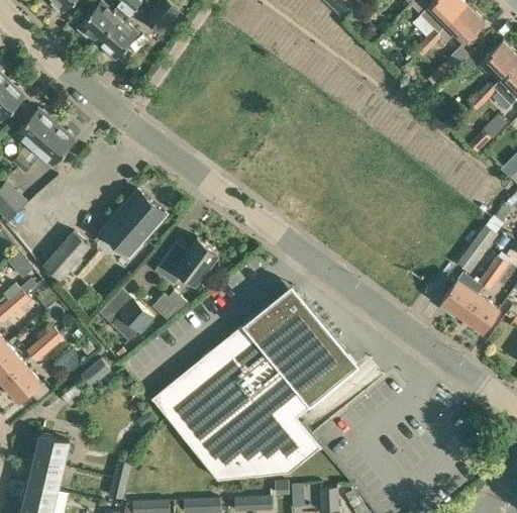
[(50,0),(65,13),(78,0),(50,0)]
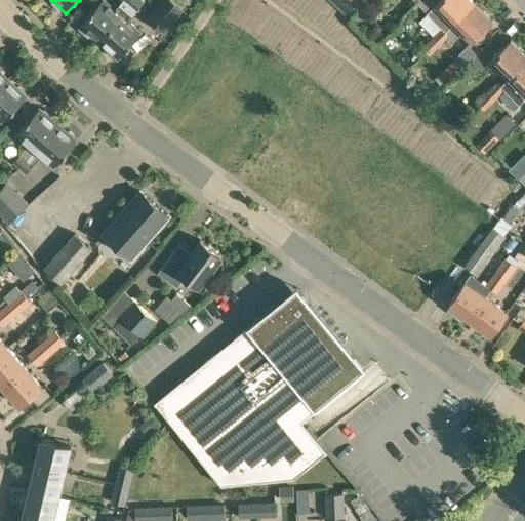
[(80,28),(99,45),(122,18),(130,8),(136,1),(136,0),(125,0),(115,12),(103,2),(80,28)]
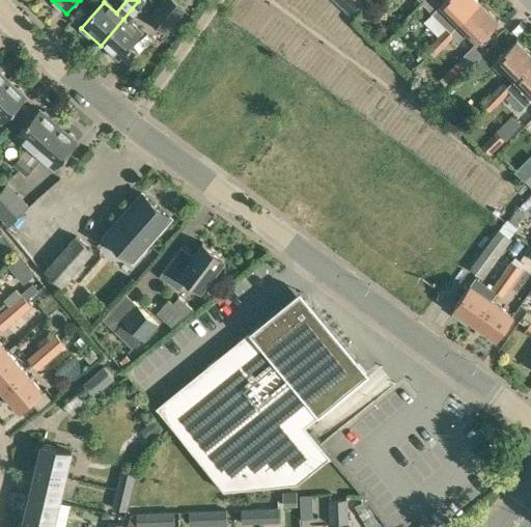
[(429,0),(422,7),(447,32),(437,43),(444,49),(454,38),(451,35),(479,6),(473,0),(429,0)]
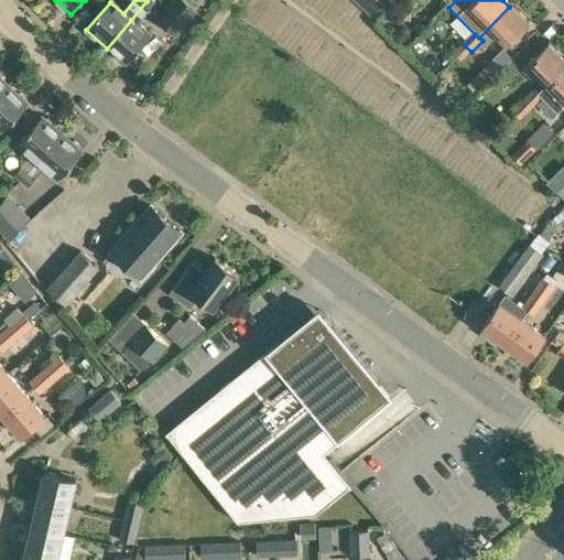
[(147,1),(140,9),(147,14),(151,10),(153,7),(147,1)]
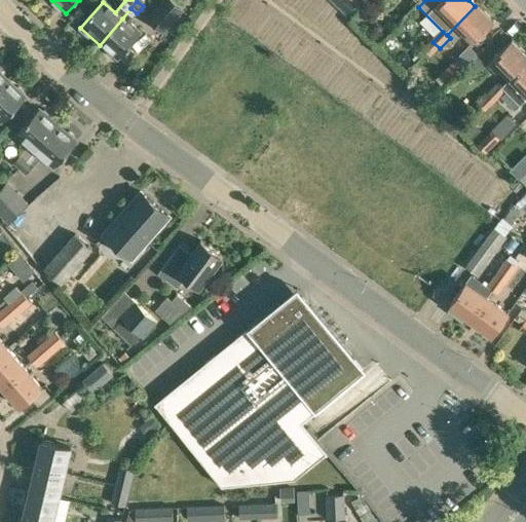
[(167,1),(151,21),(162,30),(179,11),(167,1)]
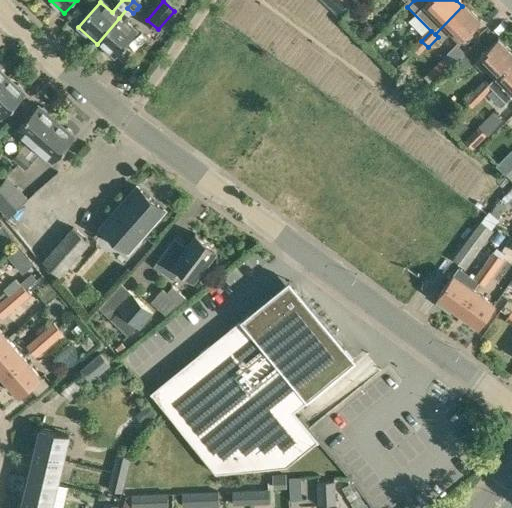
[(462,6),(435,34),(438,37),(442,42),(450,34),(461,45),(461,44),(464,47),(473,39),(470,35),(481,25),(462,6)]
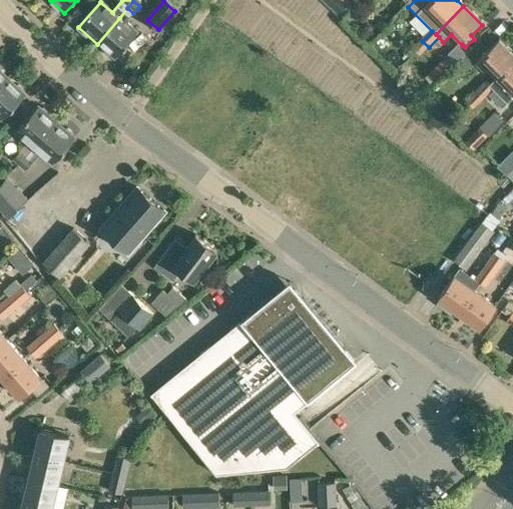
[(116,60),(138,35),(119,18),(97,44),(105,50),(105,54),(107,56),(109,58),(113,57),(116,60)]
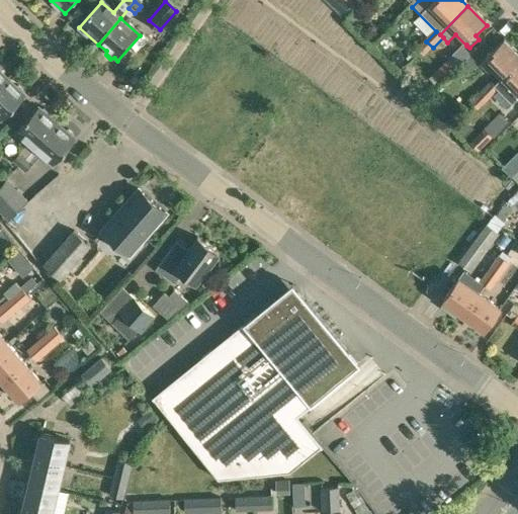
[(430,45),(426,41),(417,51),(423,58),(433,48),(430,45)]
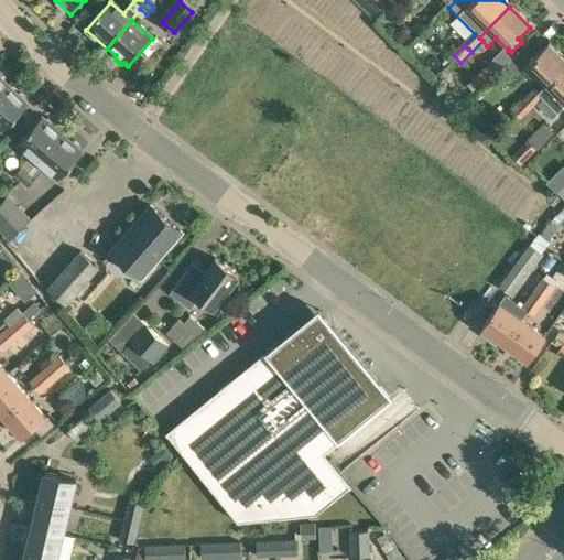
[(516,79),(523,72),(533,83),(538,78),(546,88),(563,70),(563,61),(549,46),(538,57),(528,47),(506,68),(516,79)]
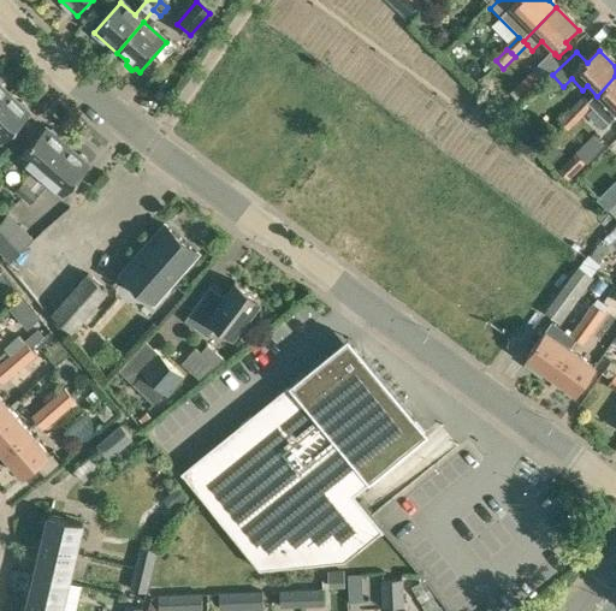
[(552,53),(533,73),(516,89),(526,101),(544,84),(563,63),(552,53)]
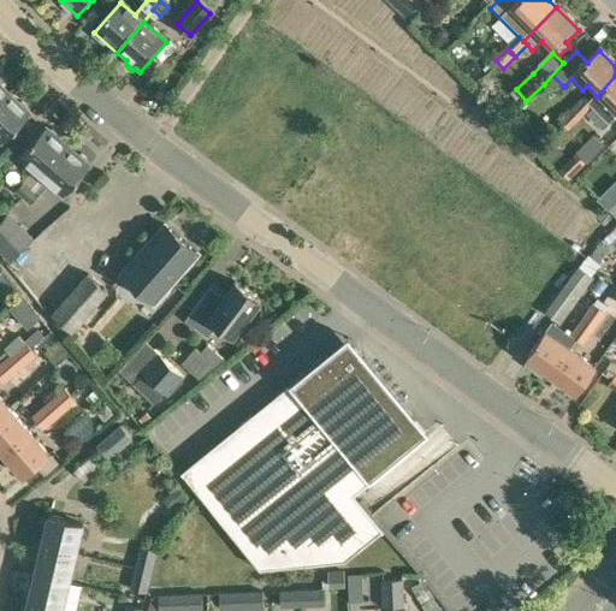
[(615,76),(597,96),(587,106),(591,110),(609,128),(615,120),(615,76)]
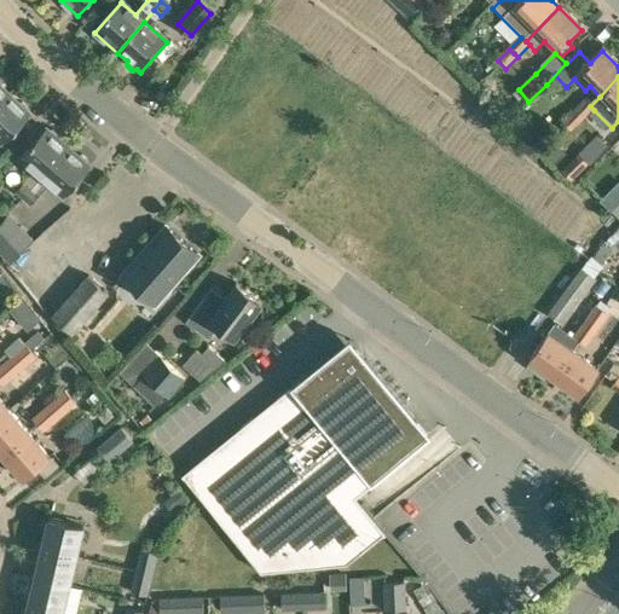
[(7,96),(0,103),(0,143),(1,145),(29,116),(7,96)]
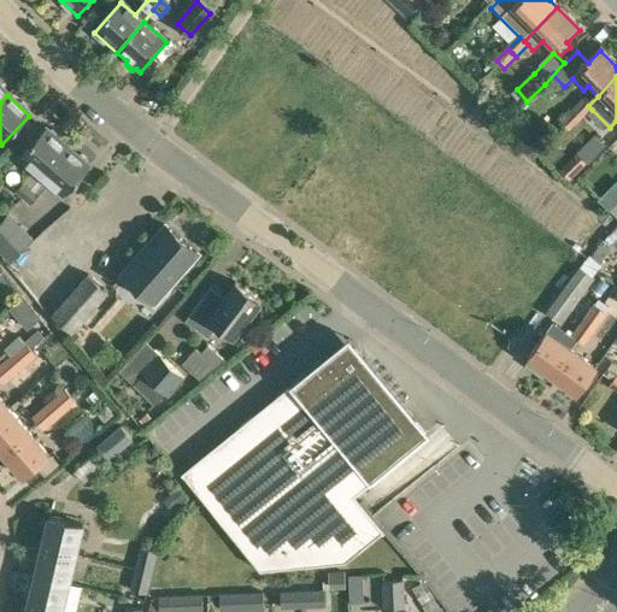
[(585,103),(571,115),(580,122),(592,110),(588,106),(585,103)]
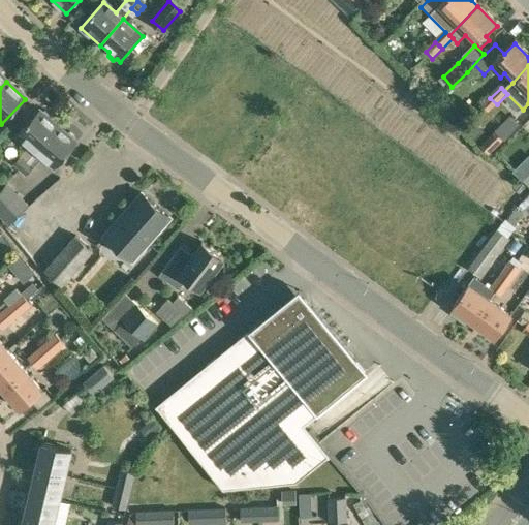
[(497,104),(490,98),(480,107),(488,114),(497,104)]
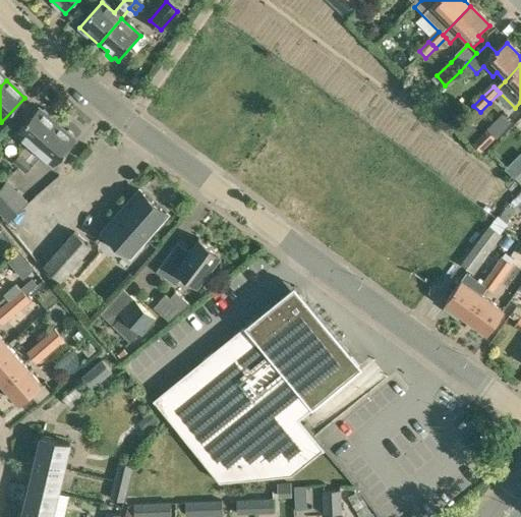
[(12,165),(15,168),(56,125),(38,109),(15,134),(29,146),(24,151),(25,152),(12,165)]
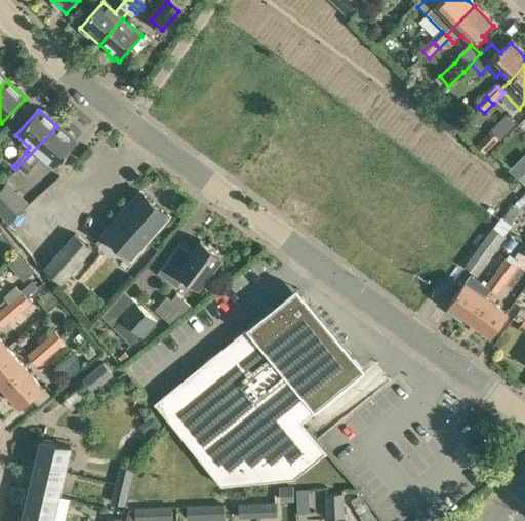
[(56,126),(15,169),(25,176),(38,163),(42,159),(53,168),(76,143),(56,126)]
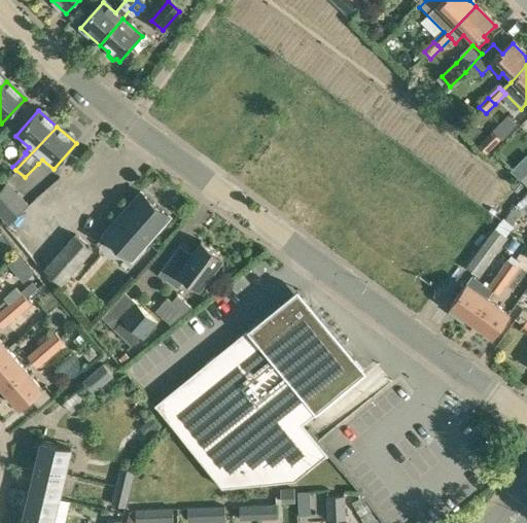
[(514,157),(526,152),(526,127),(508,131),(514,157)]
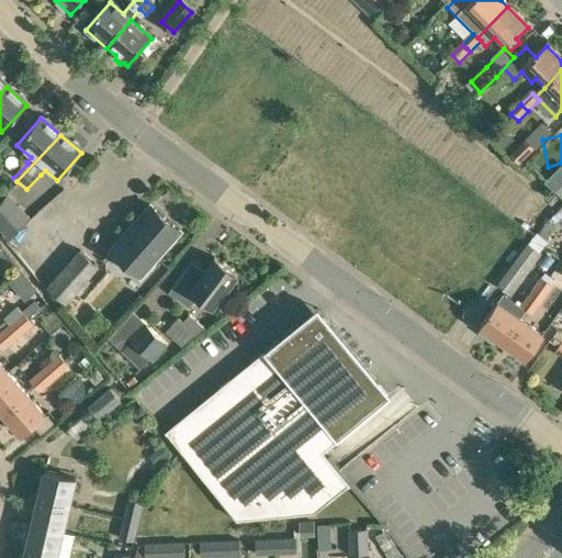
[(518,168),(535,153),(525,143),(509,158),(518,168)]
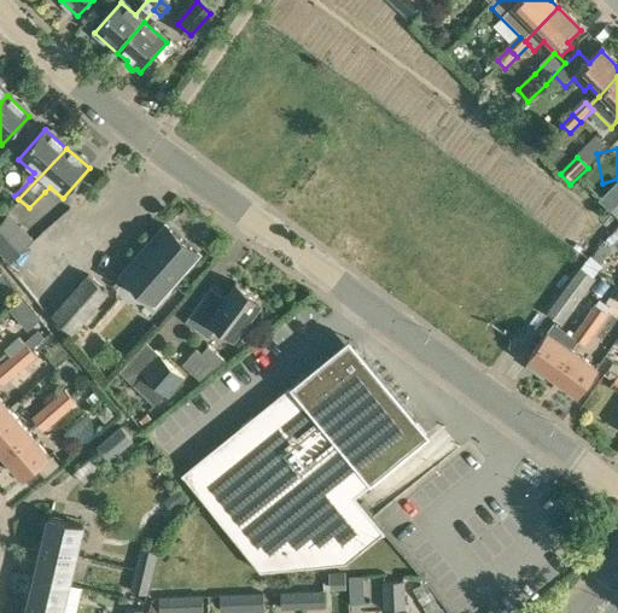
[(35,241),(9,216),(0,223),(0,254),(11,266),(35,241)]
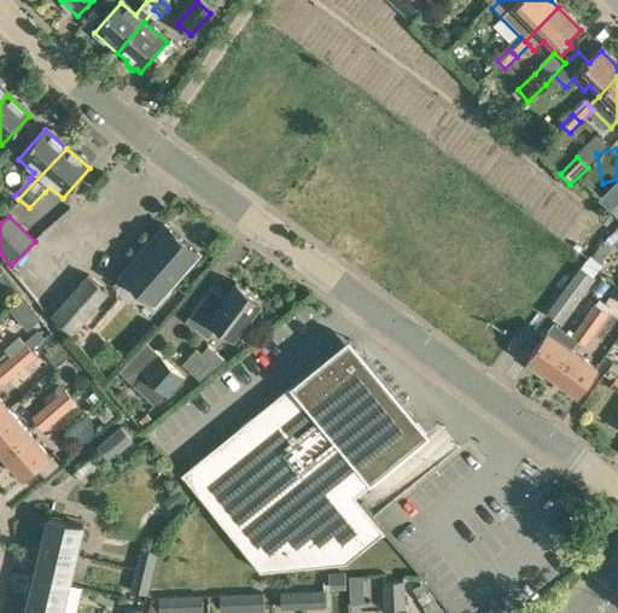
[(198,256),(167,228),(128,272),(159,299),(198,256)]
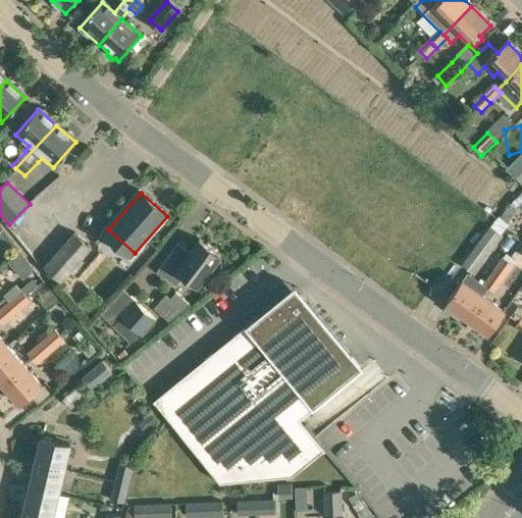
[(521,197),(513,206),(521,214),(521,213),(521,197)]
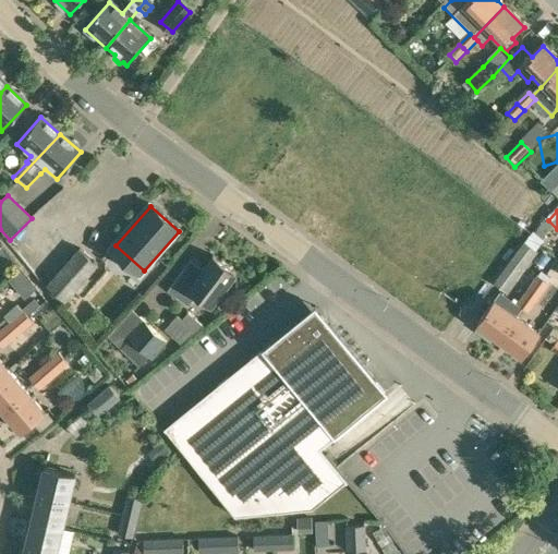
[(525,247),(497,282),(510,291),(536,254),(525,247)]
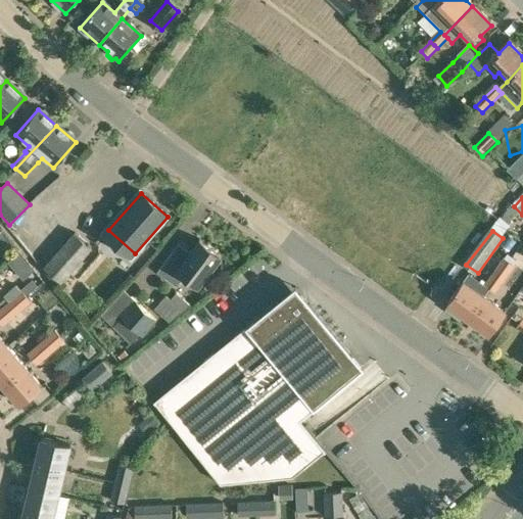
[(45,269),(61,283),(91,249),(75,234),(45,269)]
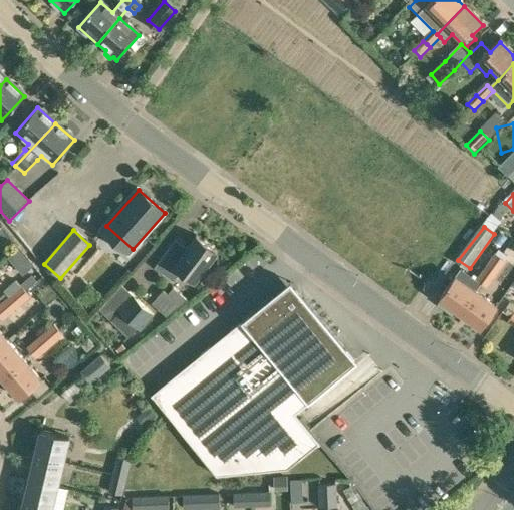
[(174,285),(181,275),(195,286),(218,255),(197,240),(187,252),(183,250),(179,256),(171,250),(155,271),(174,285)]
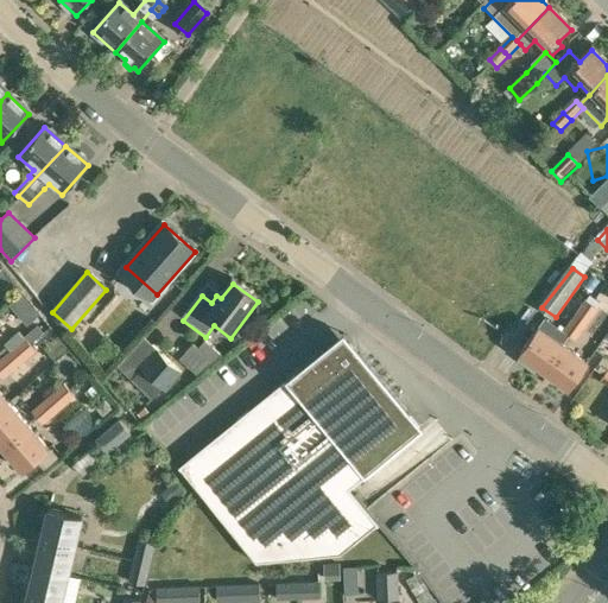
[(545,321),(537,331),(519,356),(545,374),(562,348),(569,338),(590,306),(584,303),(564,334),(545,321)]
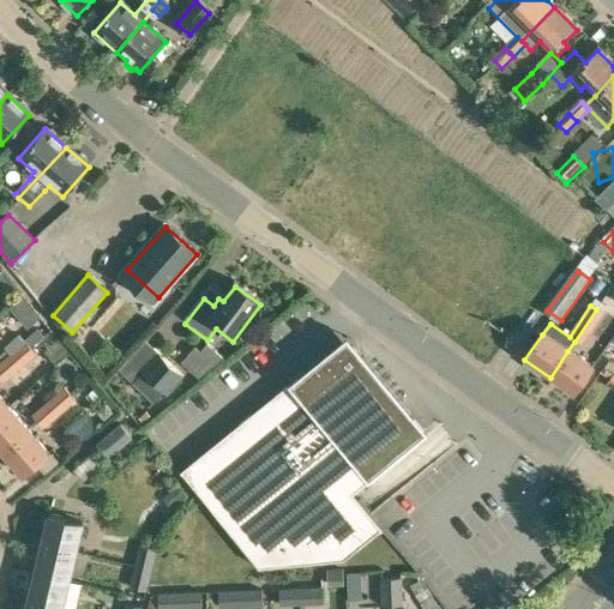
[(596,309),(575,342),(582,347),(603,315),(596,309)]
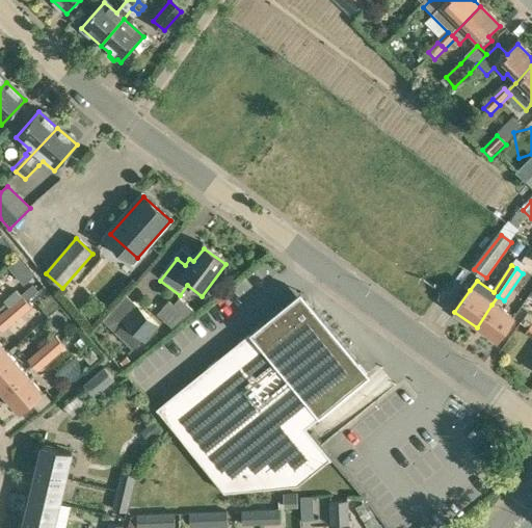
[(0,316),(0,325),(26,304),(22,298),(0,316)]
